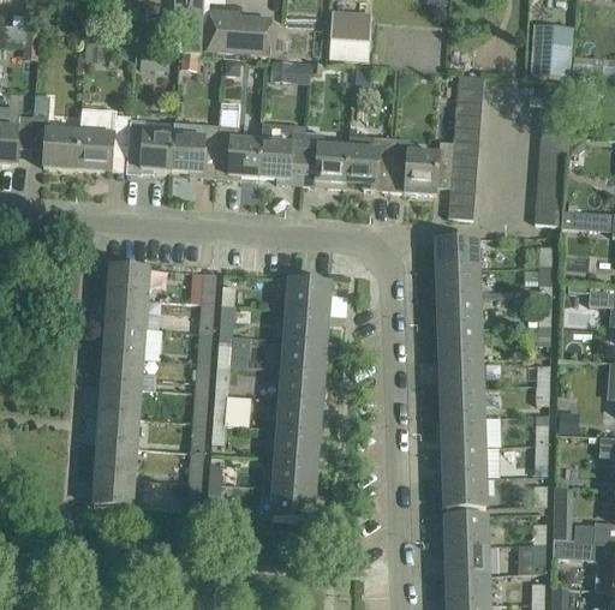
[(201,53),(201,51),(203,0),(173,0),(173,23),(186,23),(185,52),(201,53)]
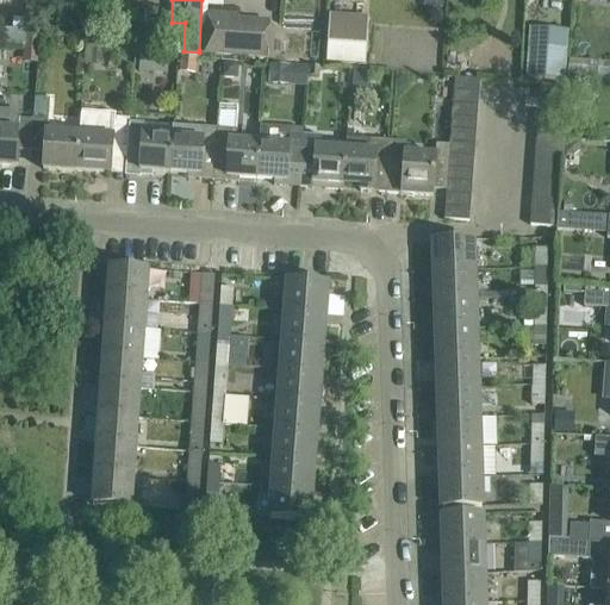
[(207,6),(205,50),(266,54),(268,16),(238,14),(240,8),(207,6)]
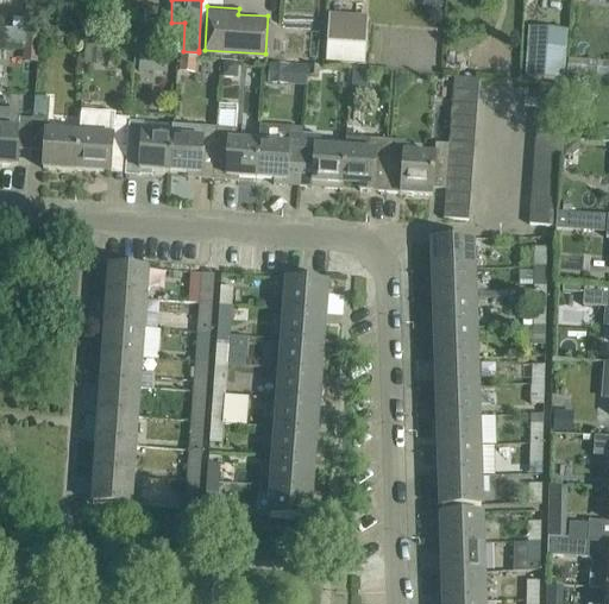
[(25,41),(25,49),(37,49),(37,43),(38,27),(26,26),(25,41)]
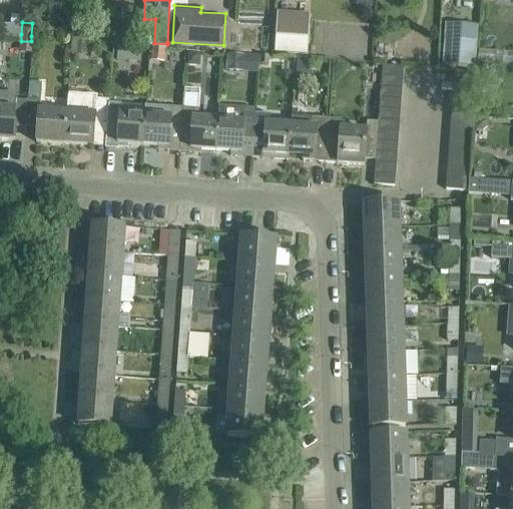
[(308,24),(276,22),(274,48),(306,51),(308,24)]
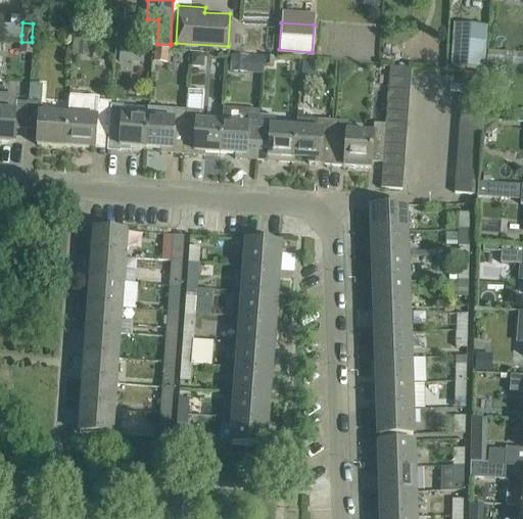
[(74,28),(72,50),(87,51),(87,41),(83,41),(84,29),(74,28)]
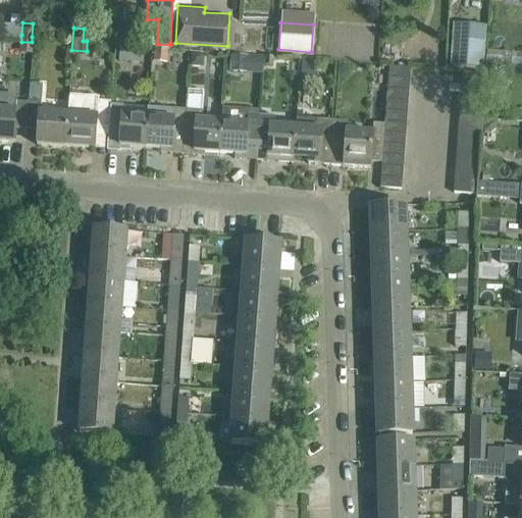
[(451,35),(449,61),(483,64),(485,37),(451,35)]
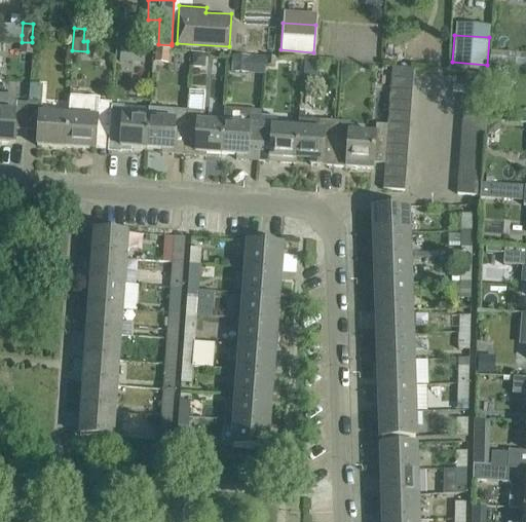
[(120,44),(119,59),(132,60),(133,52),(133,45),(120,44)]
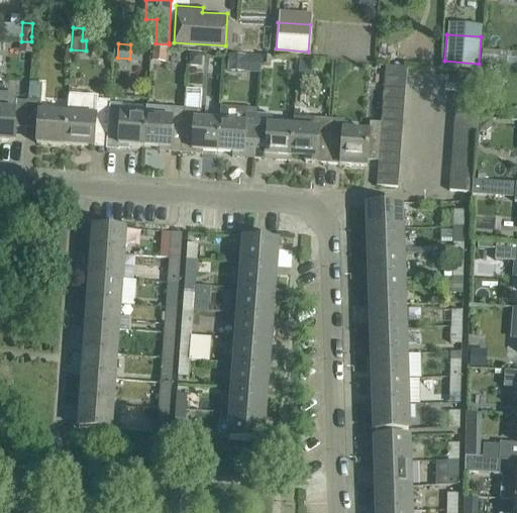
[(152,44),(151,59),(165,60),(166,45),(152,44)]
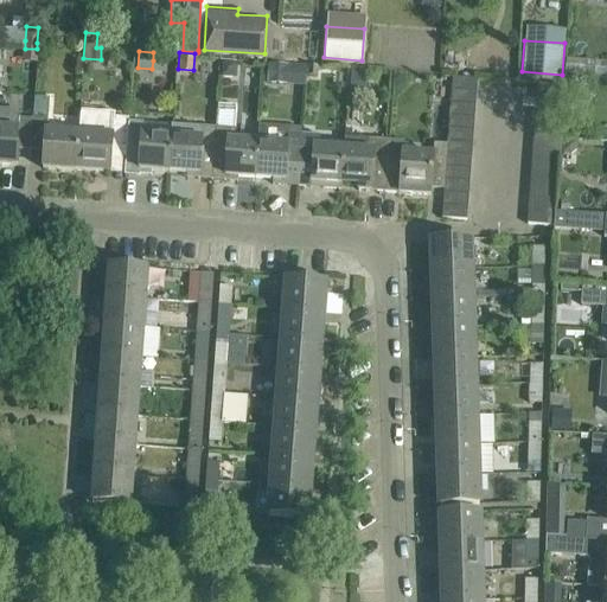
[(606,58),(566,56),(566,71),(606,74),(606,58)]
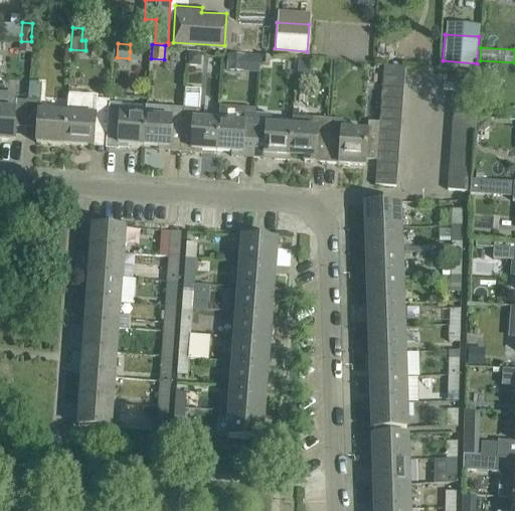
[(188,49),(187,62),(200,62),(201,50),(188,49)]
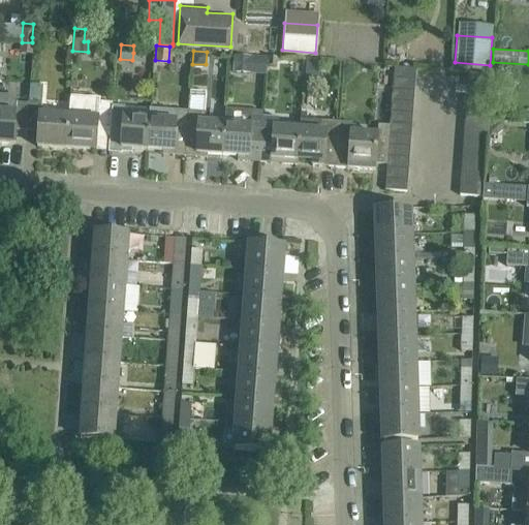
[(234,53),(232,69),(250,70),(251,54),(234,53)]
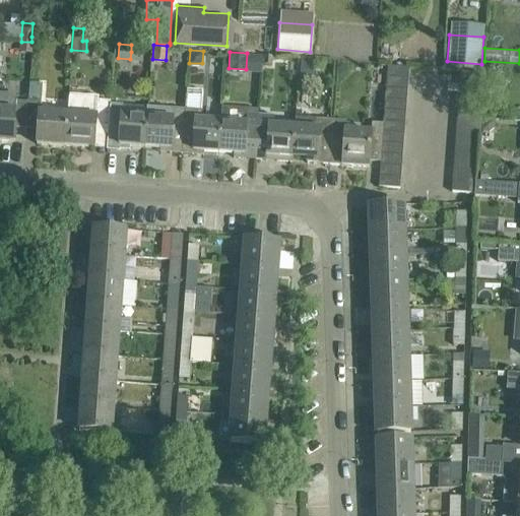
[(264,53),(263,62),(272,62),(272,54),(264,53)]
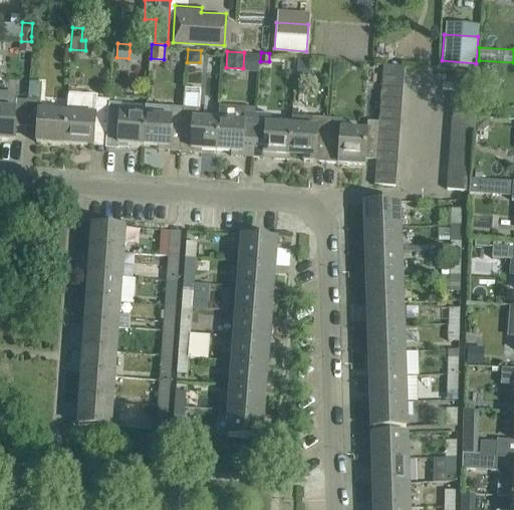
[(296,74),(311,75),(312,59),(297,58),(296,74)]
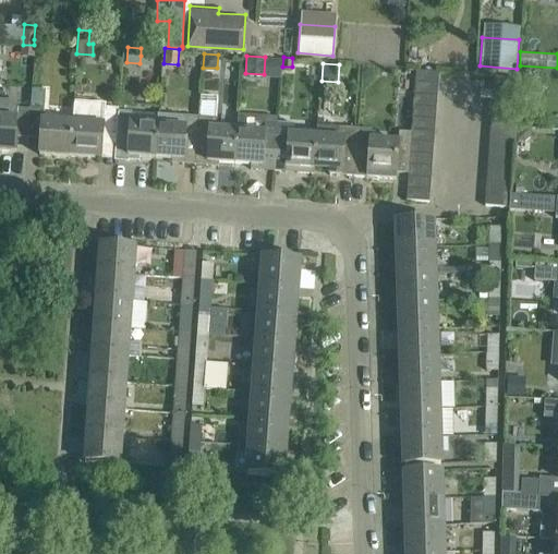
[(416,68),(415,79),(438,81),(439,69),(416,68)]
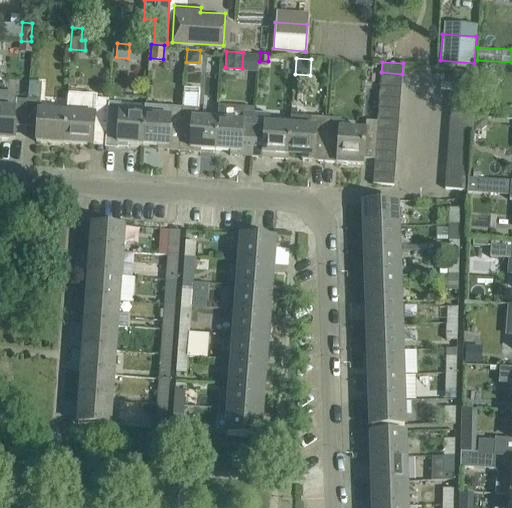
[(454,67),(453,78),(474,79),(475,69),(454,67)]
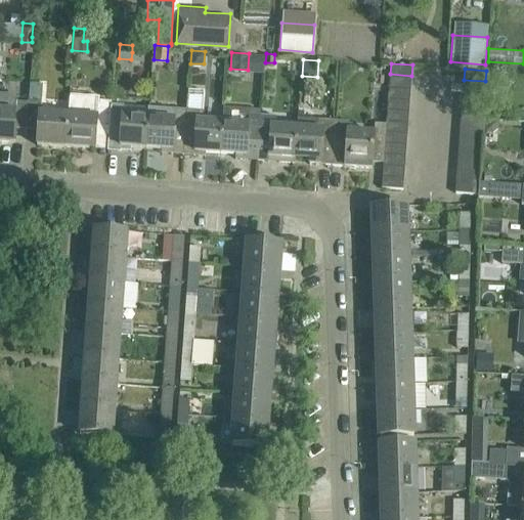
[(410,87),(411,76),(390,74),(389,85),(410,87)]
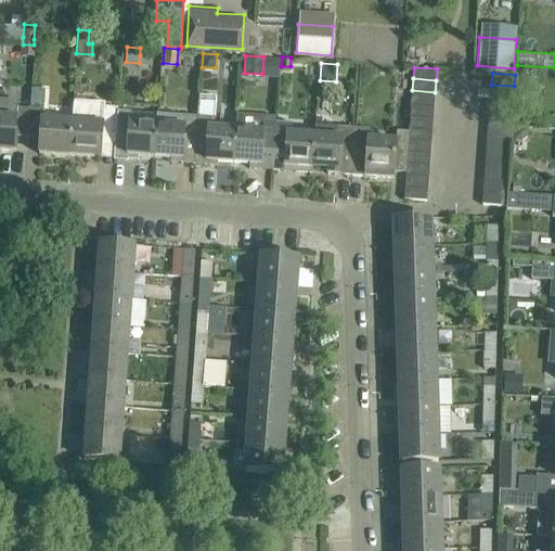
[(39,151),(69,153),(72,119),(42,117),(44,86),(31,85),(30,106),(29,105),(27,133),(40,135),(39,151)]
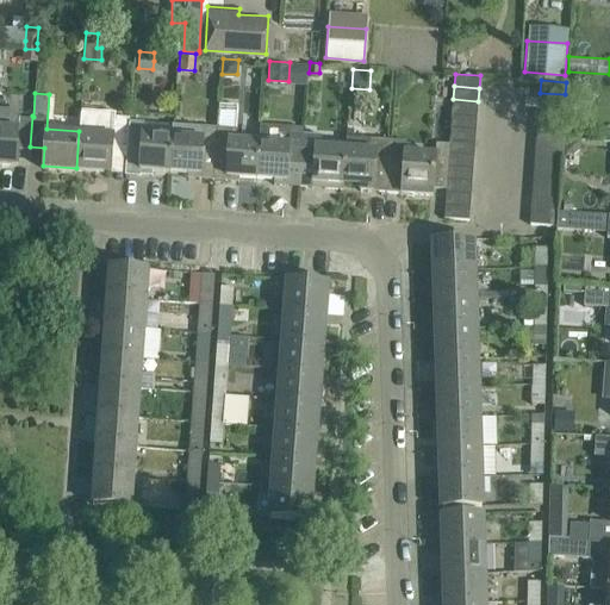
[(565,107),(565,94),(540,93),(540,105),(565,107)]
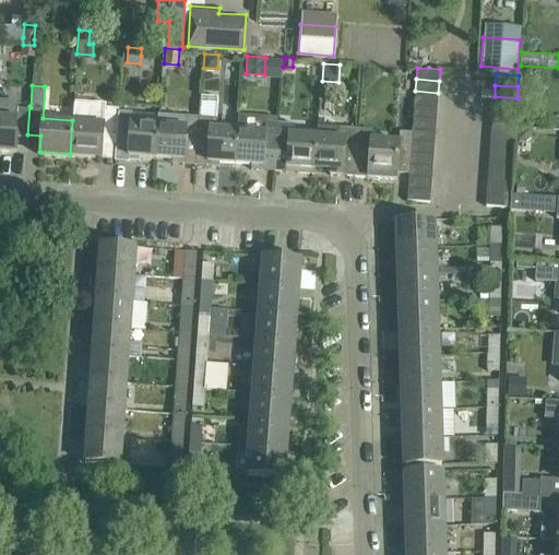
[(415,91),(415,103),(437,104),(438,93),(415,91)]
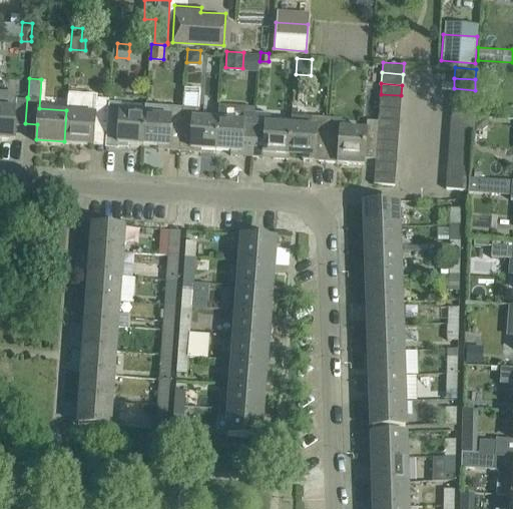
[(185,103),(200,104),(200,86),(185,85),(185,103)]
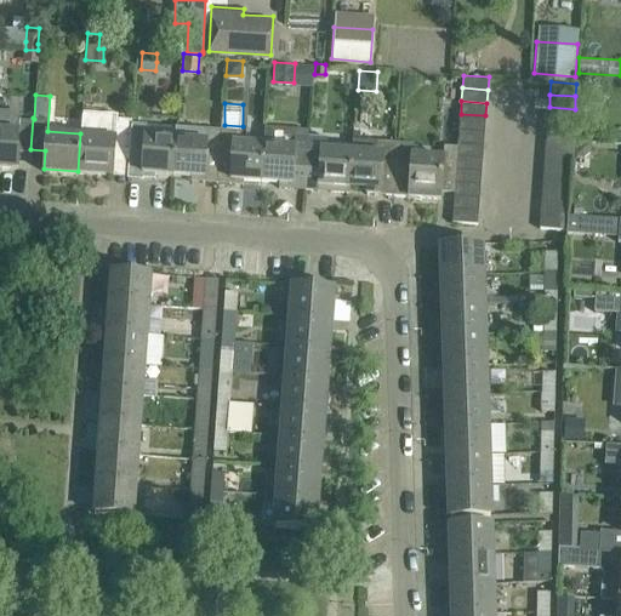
[(16,149),(30,149),(33,118),(17,118),(18,108),(0,107),(0,164),(15,166),(16,149)]
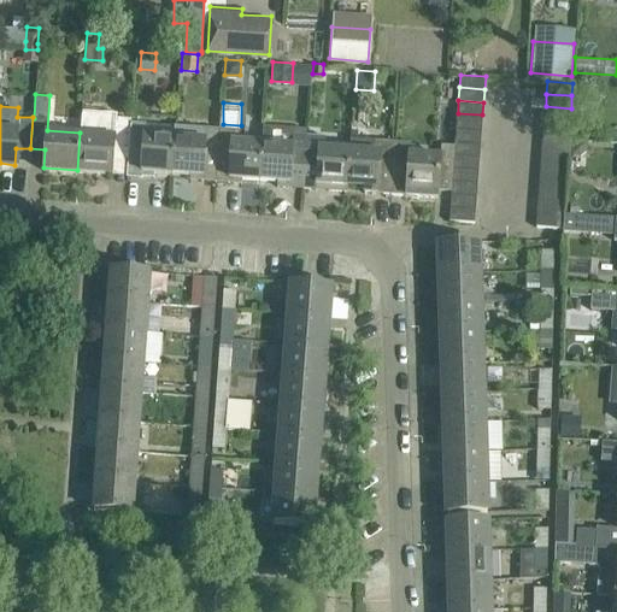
[(570,122),(571,109),(546,106),(545,119),(570,122)]
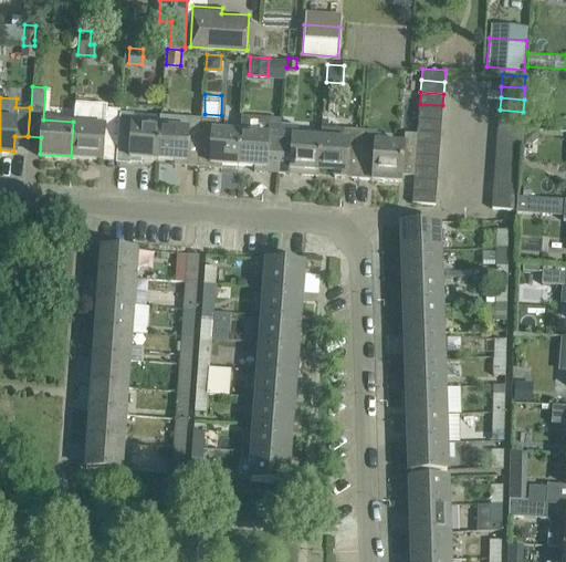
[(117,143),(119,110),(119,107),(75,104),(73,122),(71,156),(102,158),(103,143),(117,143)]
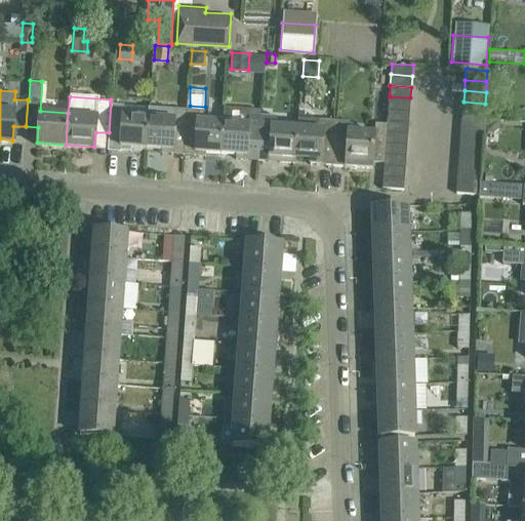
[(390,96),(389,108),(410,109),(410,97),(390,96)]
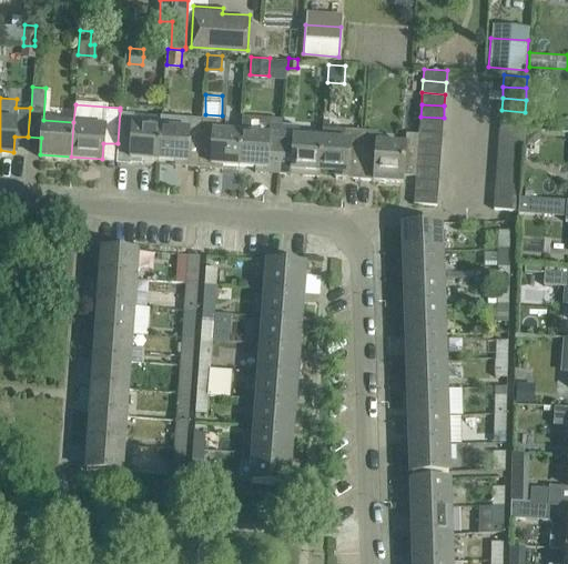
[(131,155),(159,158),(161,123),(134,121),(135,111),(120,110),(118,143),(117,160),(131,161),(131,155)]
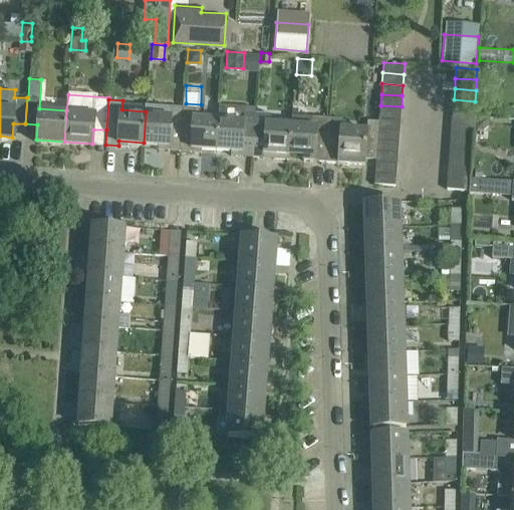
[(474,112),(475,101),(454,99),(453,110),(474,112)]
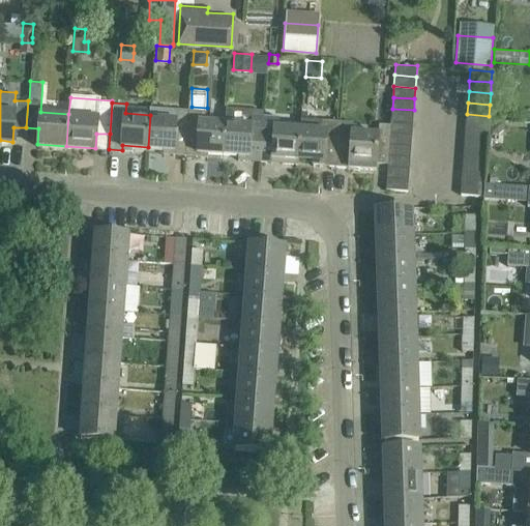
[(226,120),(224,152),(238,153),(247,154),(247,158),(260,159),(264,114),(264,109),(253,108),(227,106),(226,106),(225,120),(226,120)]
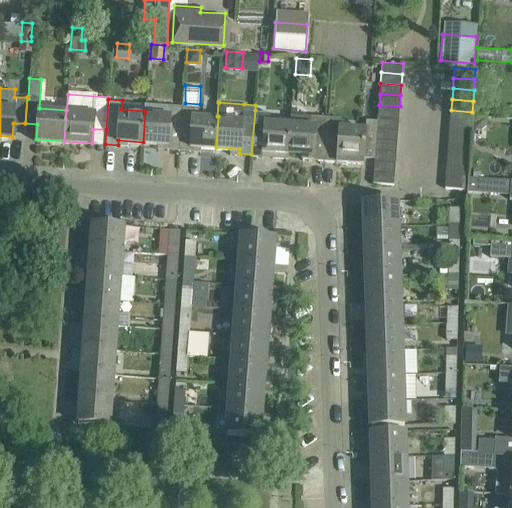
[(145,111),(143,142),(167,144),(167,148),(179,149),(183,105),(171,104),(170,113),(145,111)]
